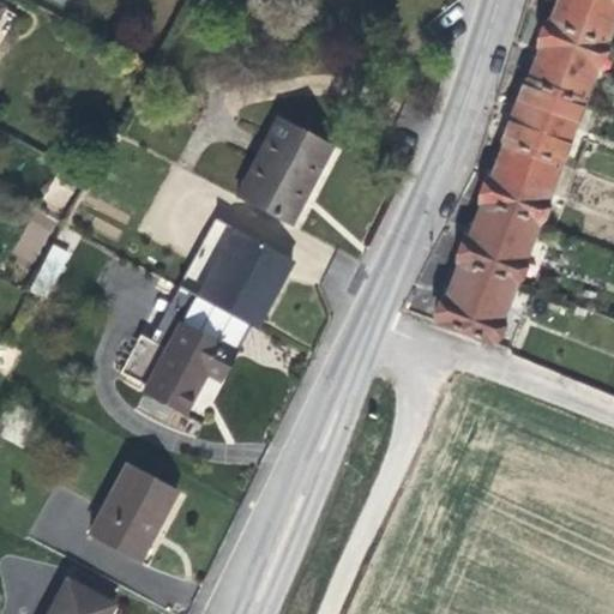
[(238,0),(236,2),(257,14),(265,0),(238,0)]
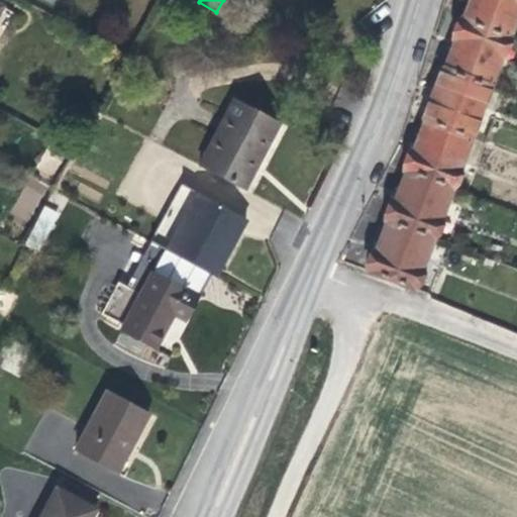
[(415,288),(516,10),(516,0),(467,0),(461,16),(457,15),(450,36),(452,37),(411,148),(409,147),(402,168),(404,170),(393,198),(391,198),(383,219),(385,220),(375,248),(372,247),(364,270),(415,288)]
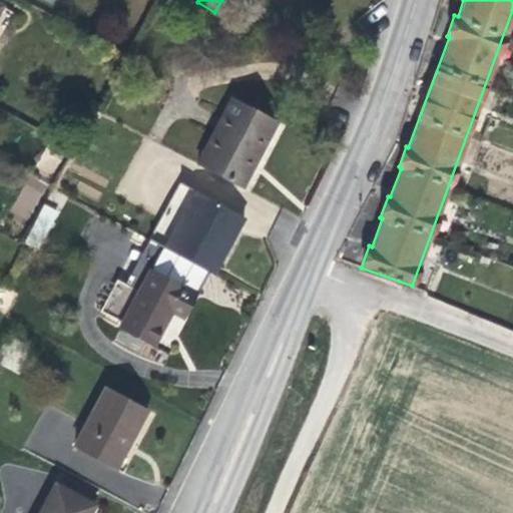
[(209,141),(251,164),(258,155),(259,156),(278,121),(233,98),(209,141)]
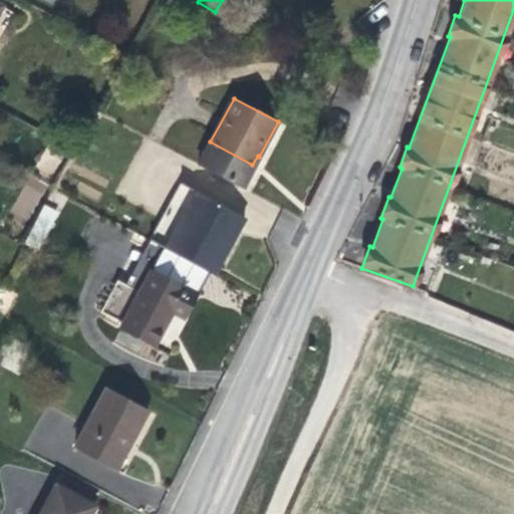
[(241,188),(252,165),(210,142),(197,164),(241,188)]
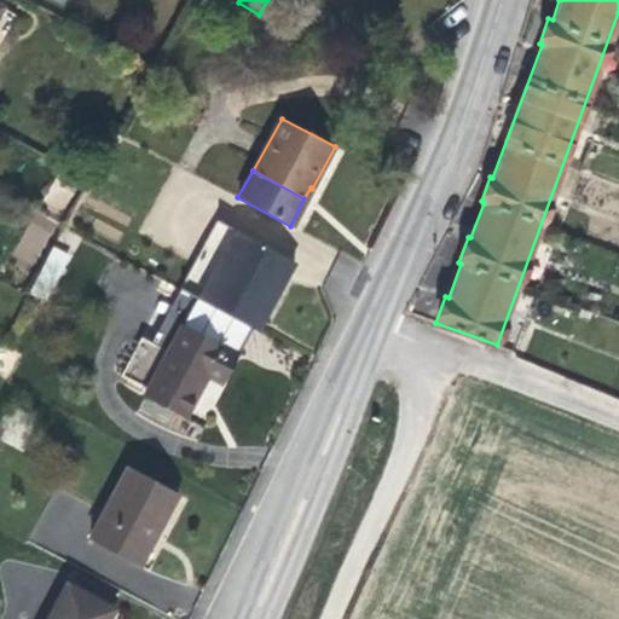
[(50,304),(70,253),(51,246),(30,295),(50,304)]
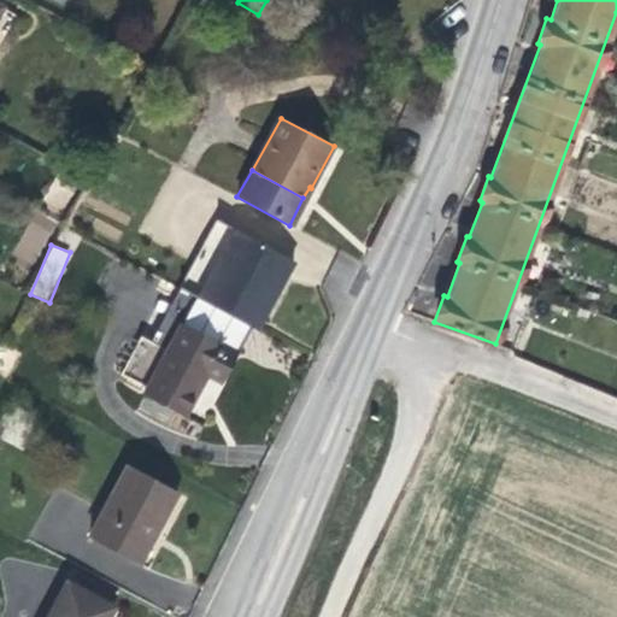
[(181,323),(168,348),(147,386),(142,393),(186,416),(199,391),(195,389),(206,372),(223,382),(239,352),(181,323)]
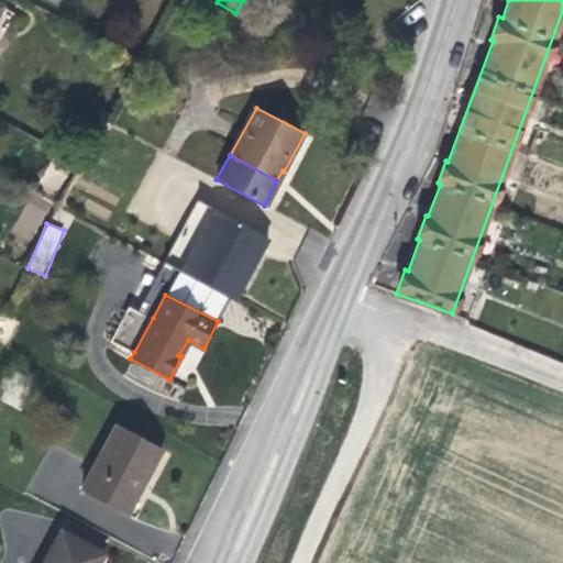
[(134,352),(153,318),(129,304),(110,339),(134,352)]
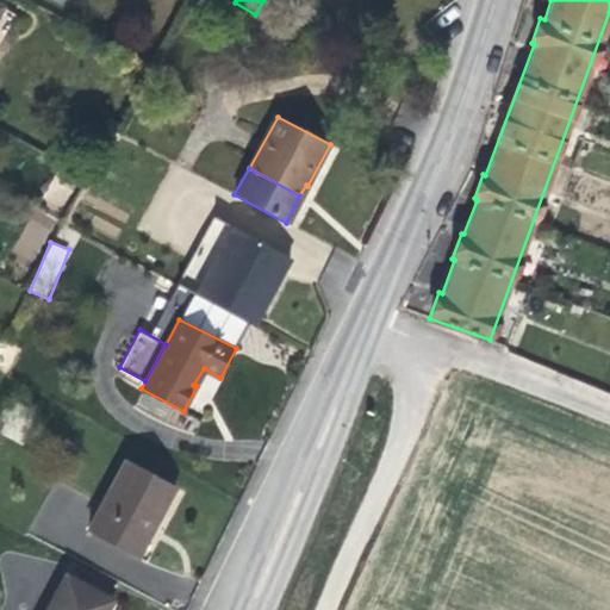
[(128,460),(89,531),(137,558),(175,486),(128,460)]
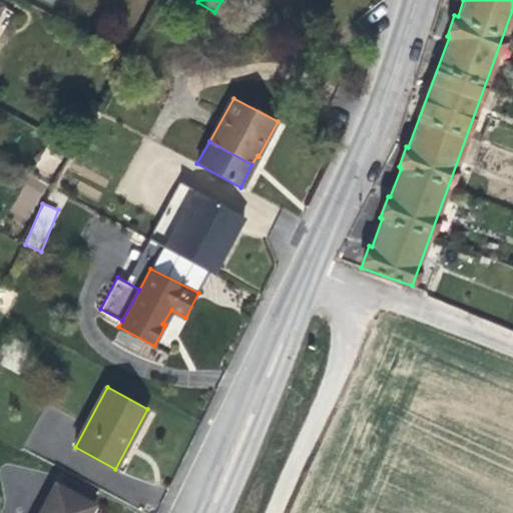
[(55,484),(95,506),(99,497),(59,476),(55,484)]
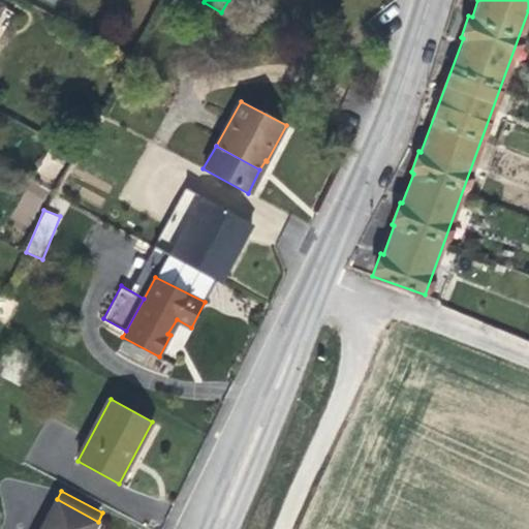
[(93,528),(98,522),(57,499),(40,528),(93,528)]
